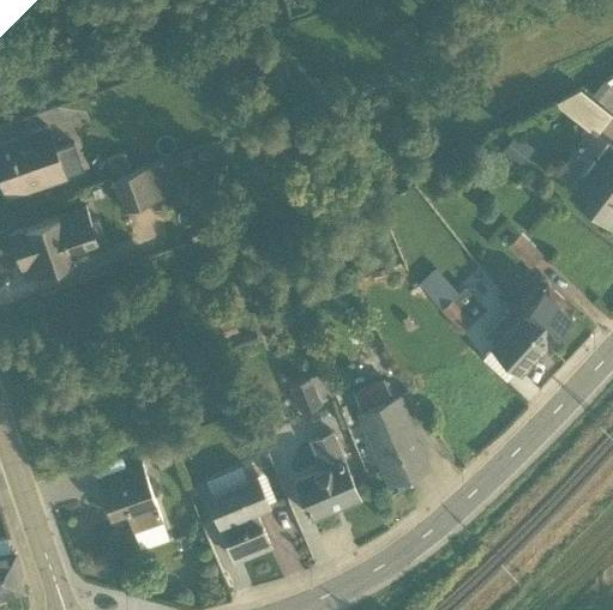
[(612,80),(608,77),(590,101),(612,116),(612,80)]
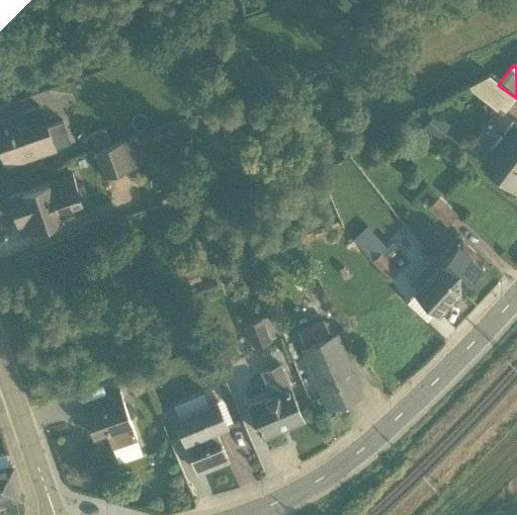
[(498,85),(489,78),(467,89),(502,116),(516,98),(498,85)]
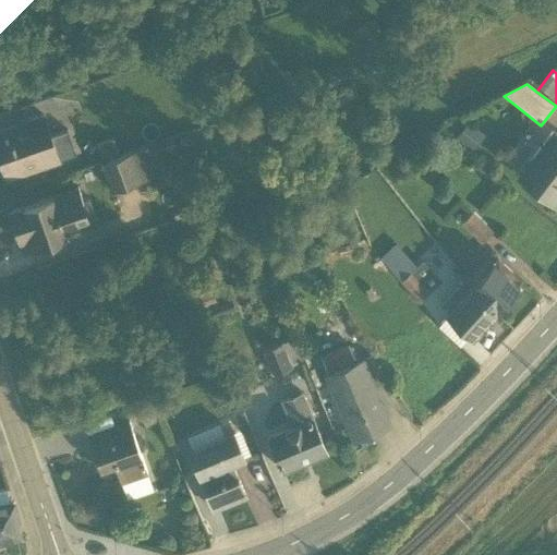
[(0,164),(7,182),(76,157),(68,133),(52,139),(45,118),(0,133),(0,164)]
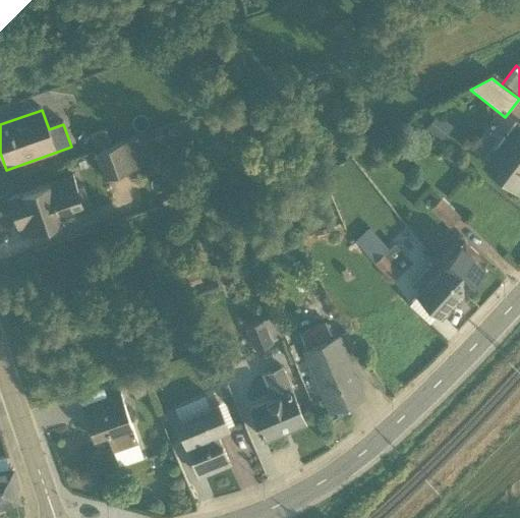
[(452,129),(436,117),(424,132),(440,145),(452,129)]
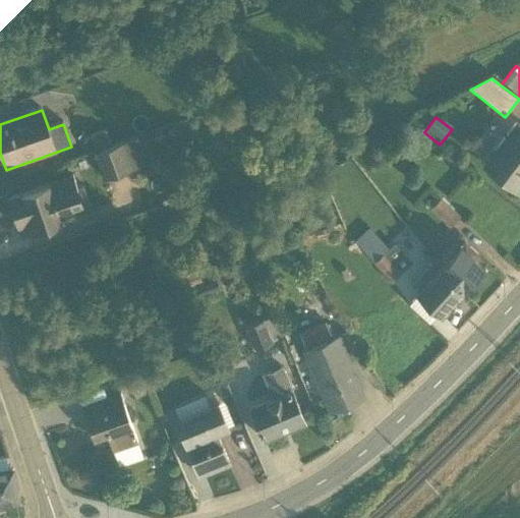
[(519,127),(513,123),(481,165),(516,190),(519,185),(519,127)]
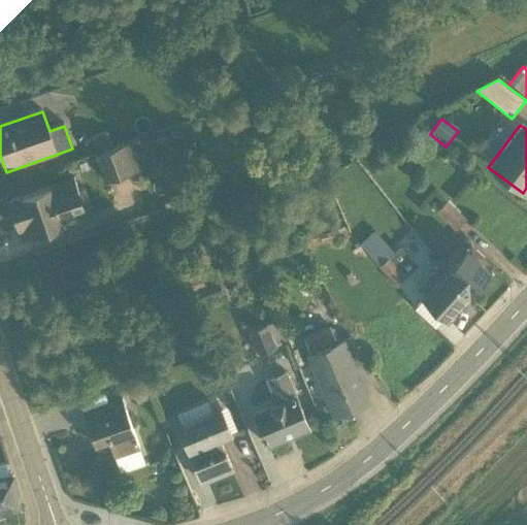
[(147,138),(96,156),(105,183),(157,165),(147,138)]
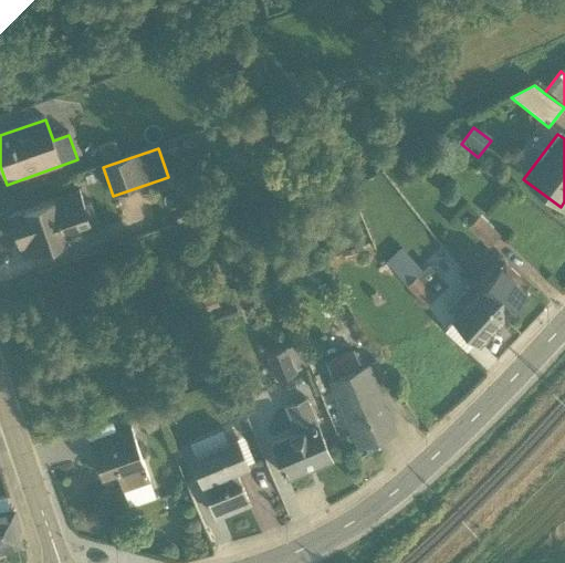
[(85,206),(80,191),(9,217),(23,259),(100,232),(91,204),(85,206)]
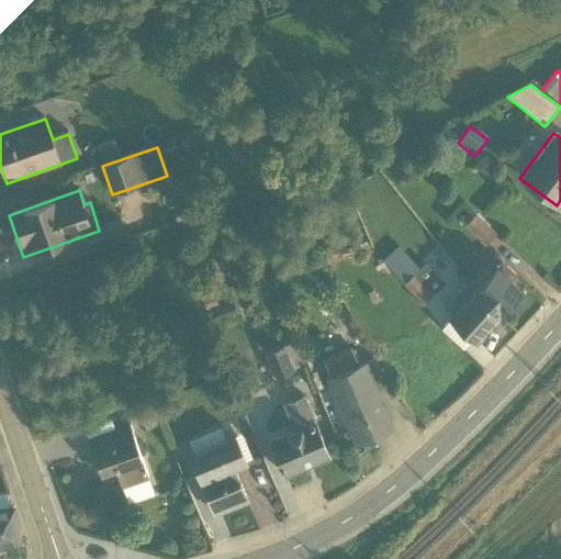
[(496,234),(475,216),(464,228),(485,247),(496,234)]
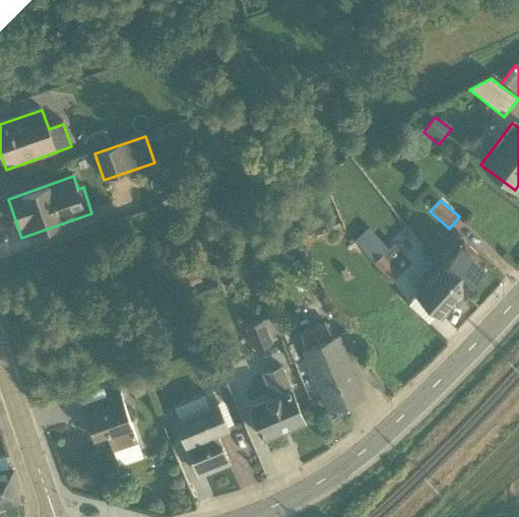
[(412,265),(393,245),(386,252),(370,232),(355,242),(364,256),(391,284),(412,265)]
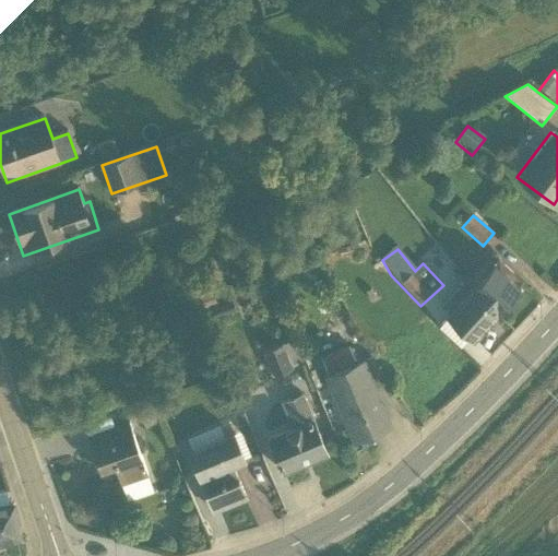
[(499,260),(471,291),(497,316),(520,291),(509,281),(514,274),(499,260)]
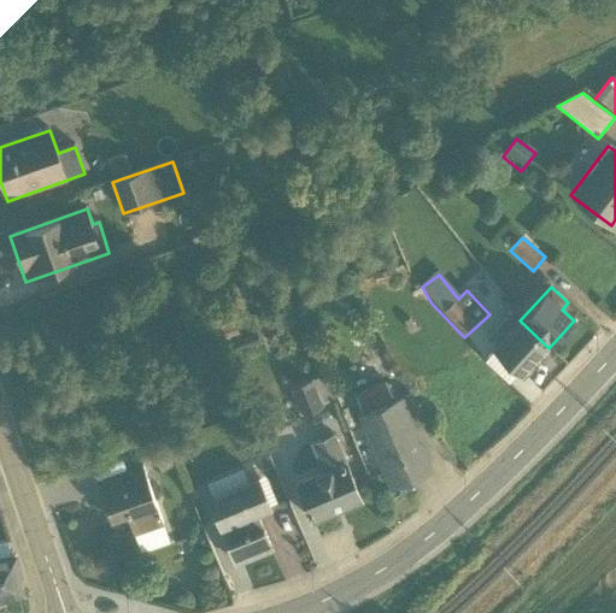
[(522,377),(549,348),(520,320),(512,313),(488,339),(496,345),(492,348),(496,352),(517,372),(522,377)]
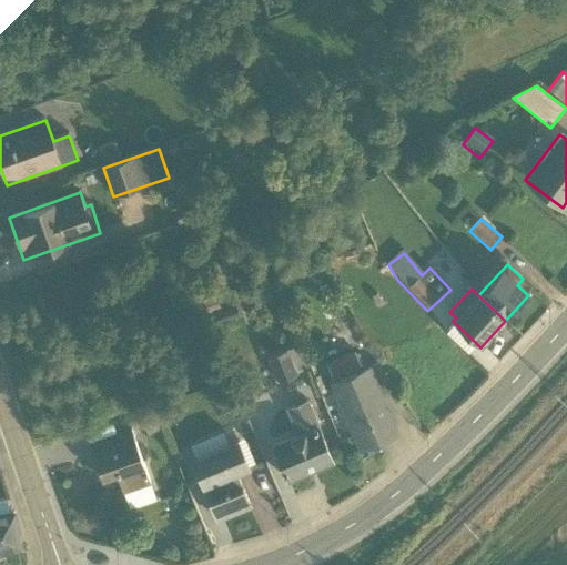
[(465,354),(476,343),(456,324),(445,335),(465,354)]
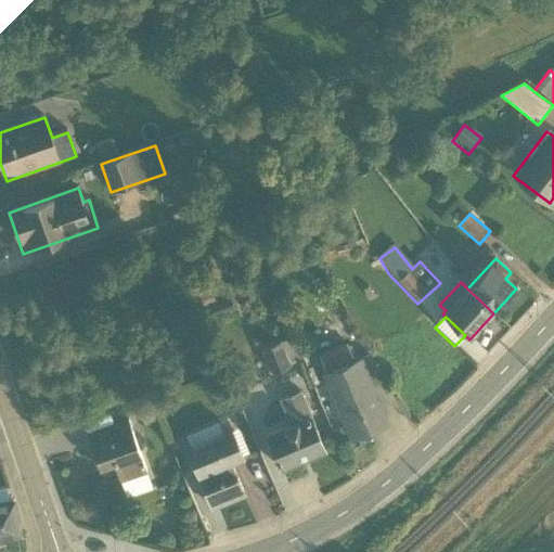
[(291,339),(261,352),(271,375),(300,362),(291,339)]
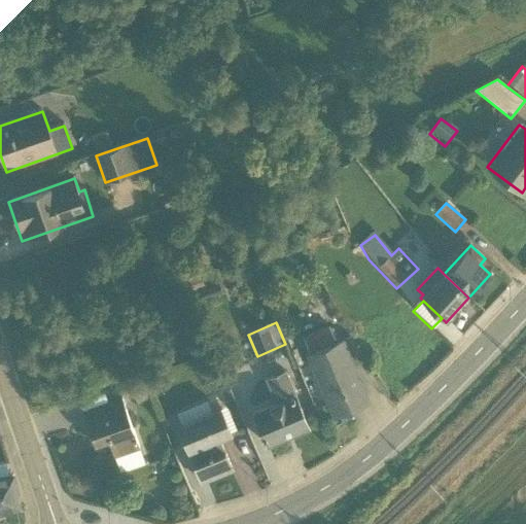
[(342,341),(307,355),(332,417),(367,403),(342,341)]
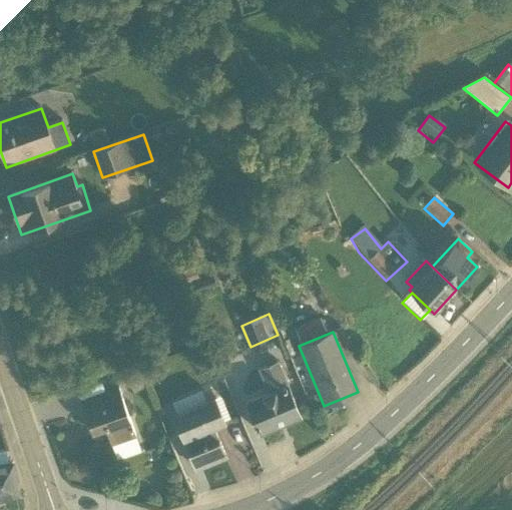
[(245,403),(260,436),(301,419),(278,363),(258,372),(268,394),(245,403)]
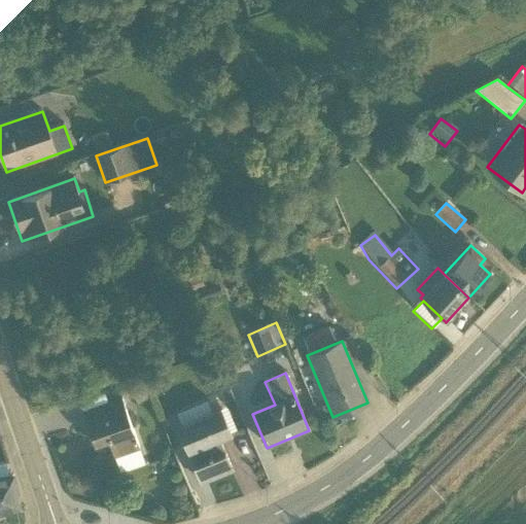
[(139,381),(127,388),(137,406),(149,398),(139,381)]
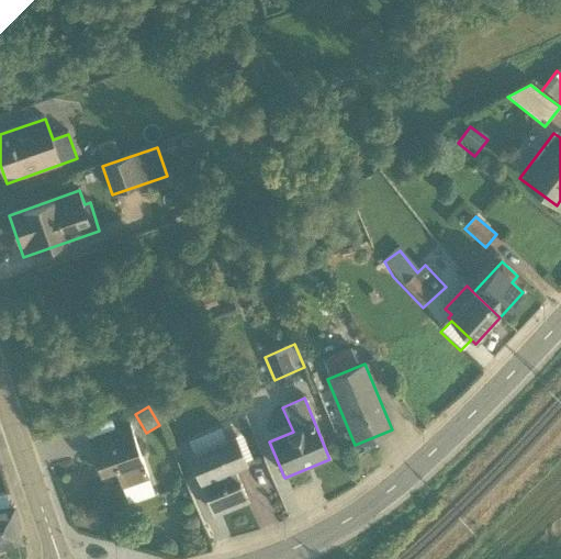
[(89,443),(115,433),(111,420),(85,428),(89,443)]
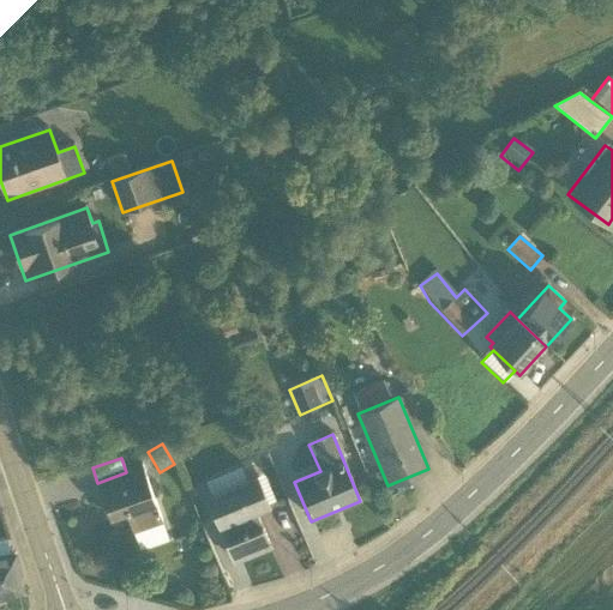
[(162,524),(142,467),(126,472),(97,483),(110,520),(126,514),(133,533),(162,524)]
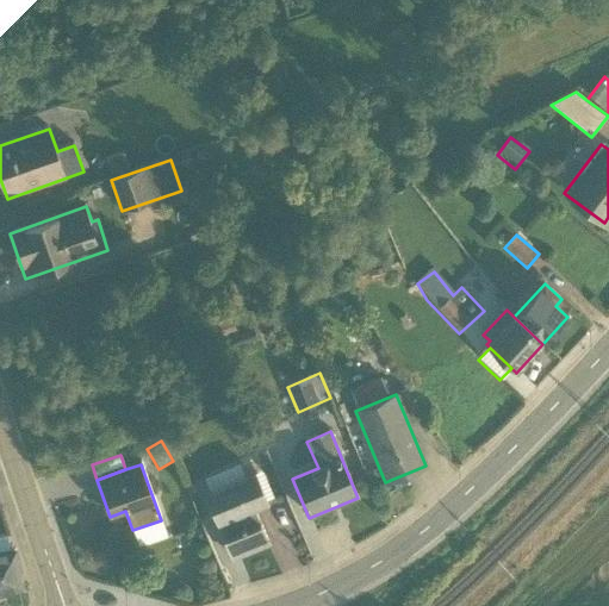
[(254,511),(269,505),(256,474),(246,479),(240,466),(205,479),(210,492),(207,494),(234,560),(268,545),(254,511)]
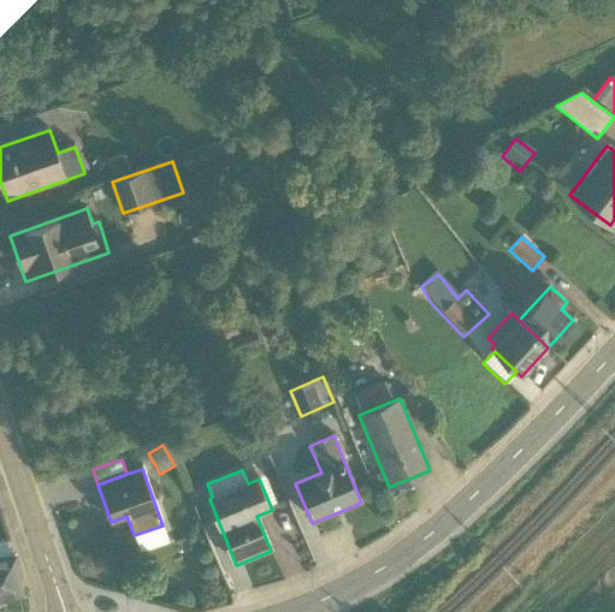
[(0,599),(5,598),(6,601),(19,599),(19,595),(23,594),(16,557),(13,558),(12,553),(11,553),(7,542),(0,544),(0,599)]
